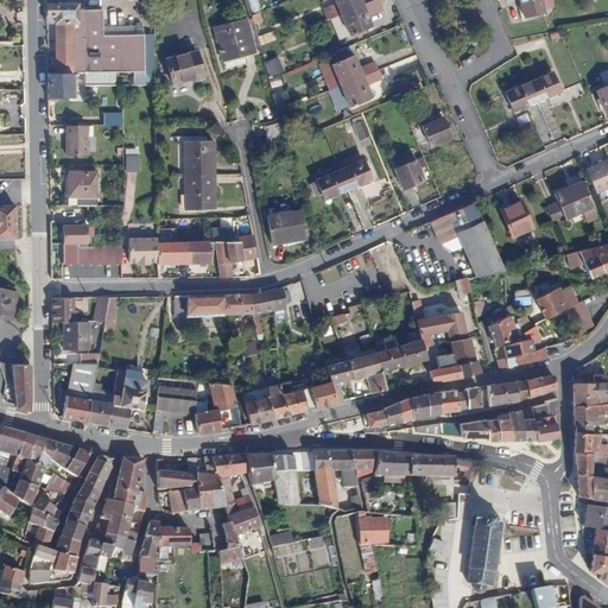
[(333,0),(340,14),(362,5),(360,0),(333,0)]
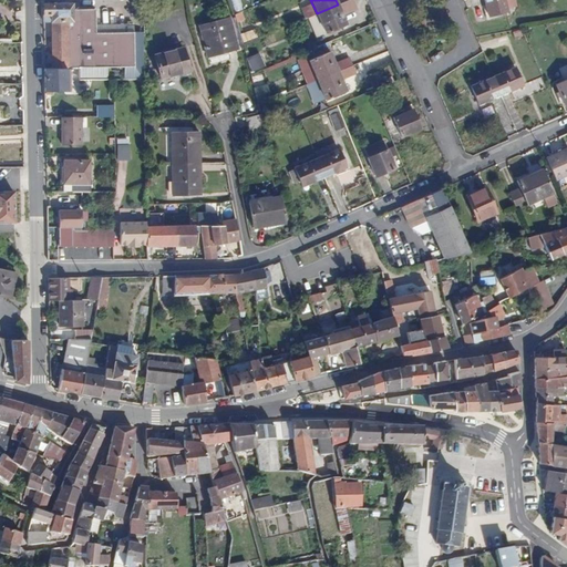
[(504,0),(484,0),(487,11),(492,10),(493,14),(507,11),(504,0)]
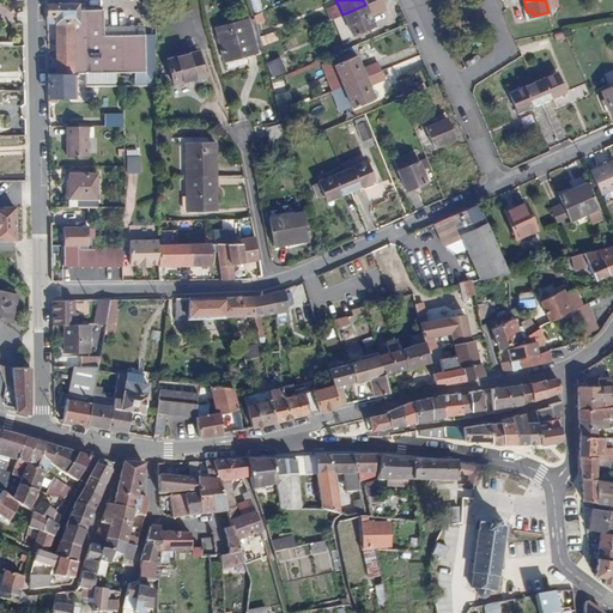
[(50,4),(46,4),(47,23),(55,24),(55,74),(72,74),(77,74),(85,74),(85,85),(107,85),(107,77),(93,77),(93,73),(146,72),(145,50),(145,36),(145,35),(109,35),(109,19),(103,19),(102,10),(77,10),(78,4),(70,4),(50,4)]
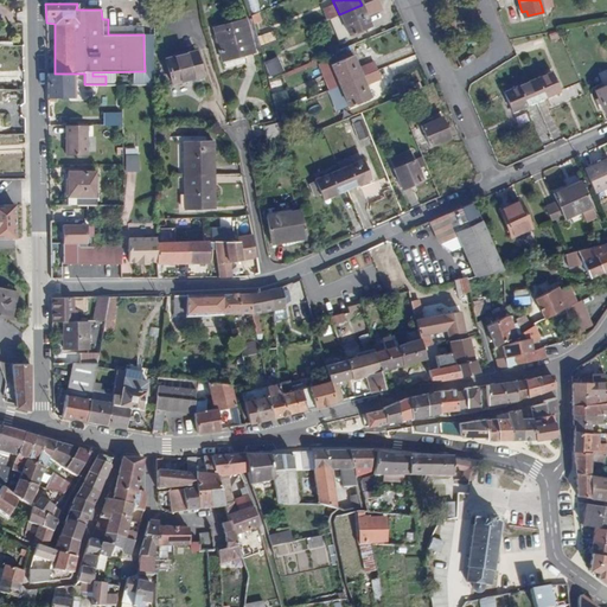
[(256,4),(248,6),(251,16),(257,13),(260,12),(256,4)]
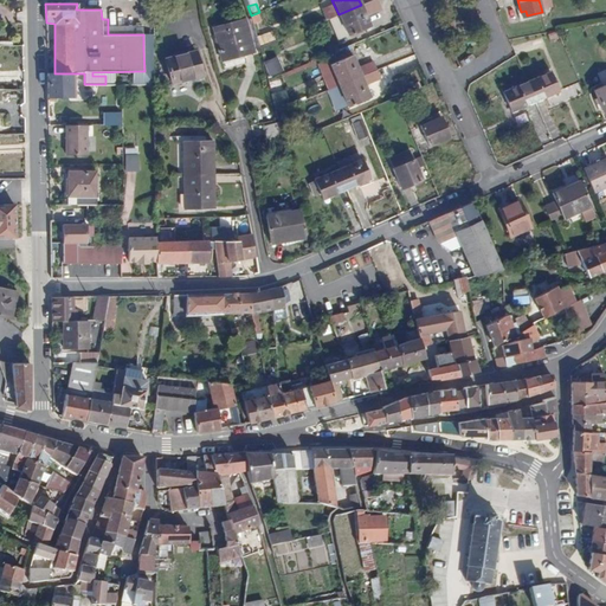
[(369,26),(361,5),(339,14),(329,18),(337,38),(348,33),(348,34),(369,26)]
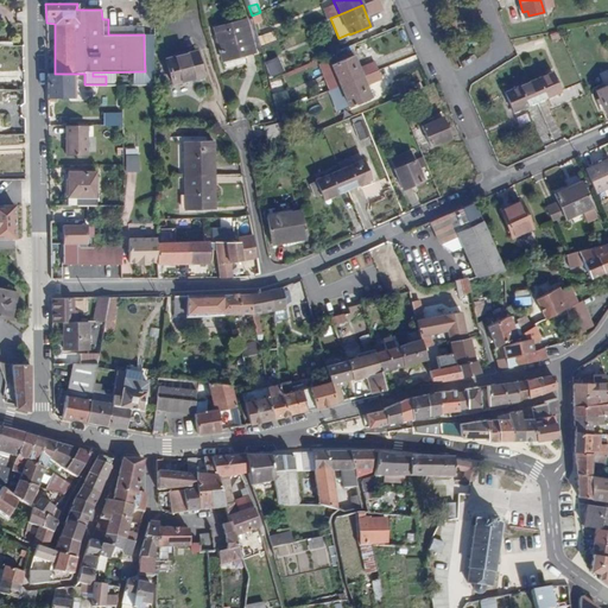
[(246,19),(214,27),(223,59),(254,52),(246,19)]
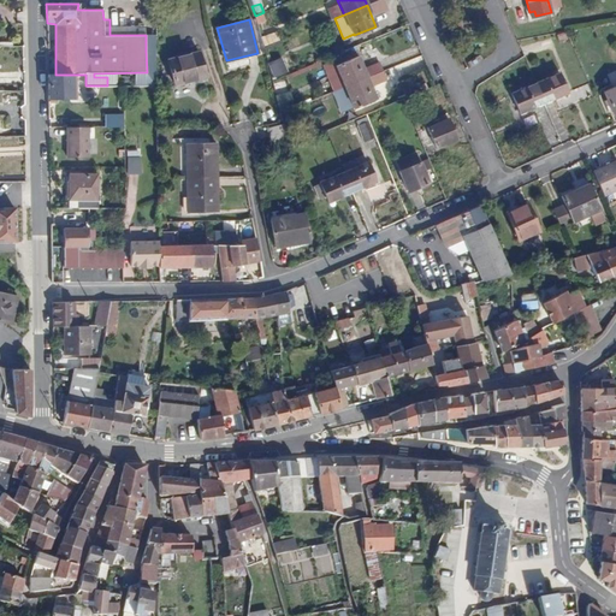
[(265,46),(282,41),(278,31),(262,36),(265,46)]
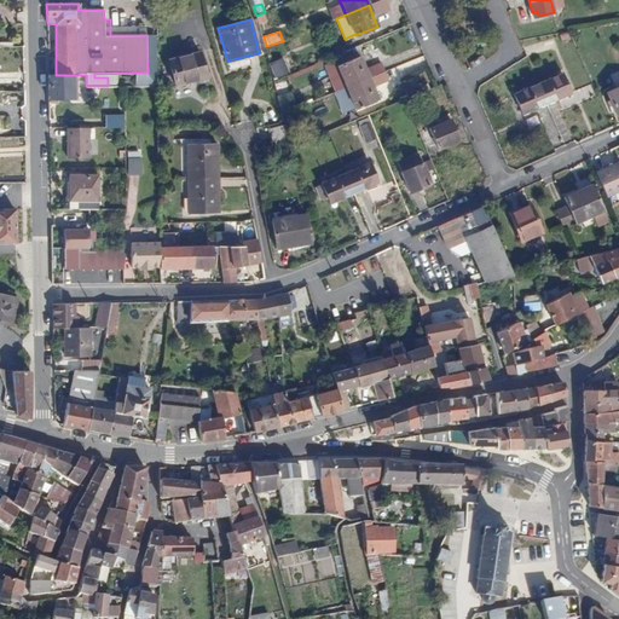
[(157,51),(156,36),(146,36),(146,51),(157,51)]
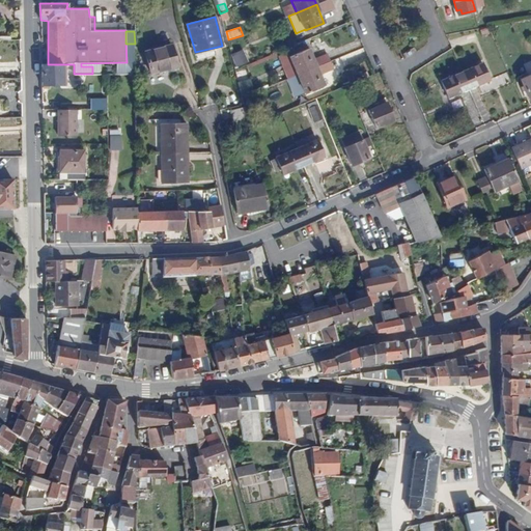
[(171,45),(145,52),(150,73),(177,66),(171,45)]
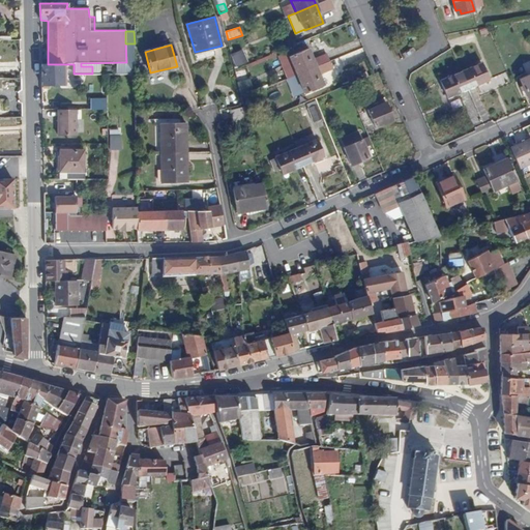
[(297,75),(316,66),(307,48),(289,56),(297,75)]
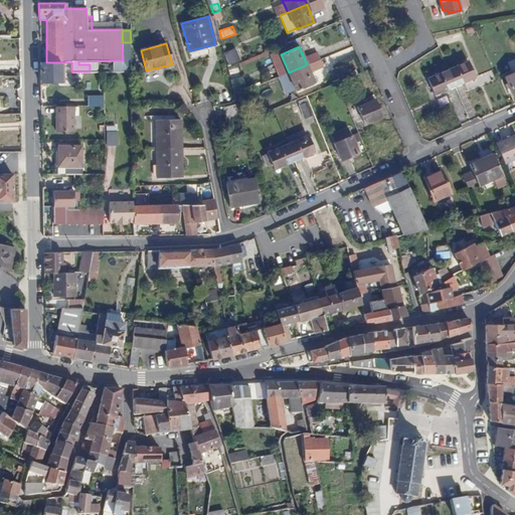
[(237,48),(225,52),(230,65),(242,61),(237,48)]
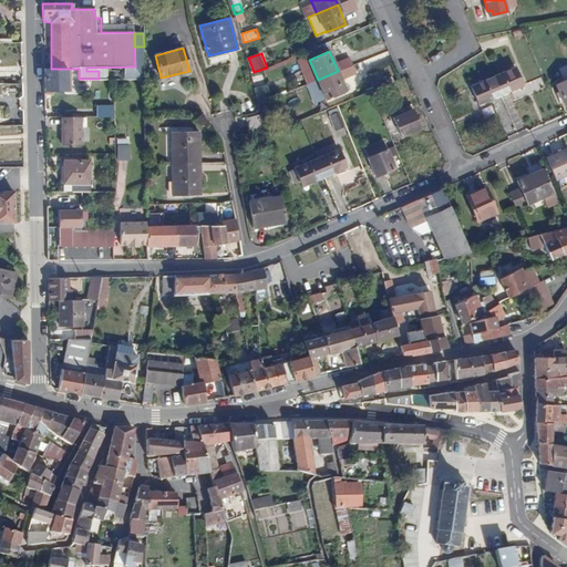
[(353,65),(338,71),(318,80),(326,100),(346,91),(343,84),(341,80),(357,74),(353,65)]
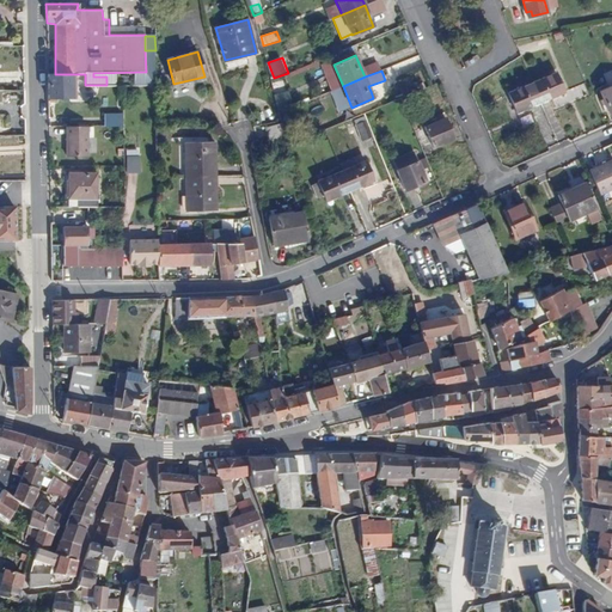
[(532,83),(540,103),(560,95),(557,90),(562,87),(556,72),(532,83)]
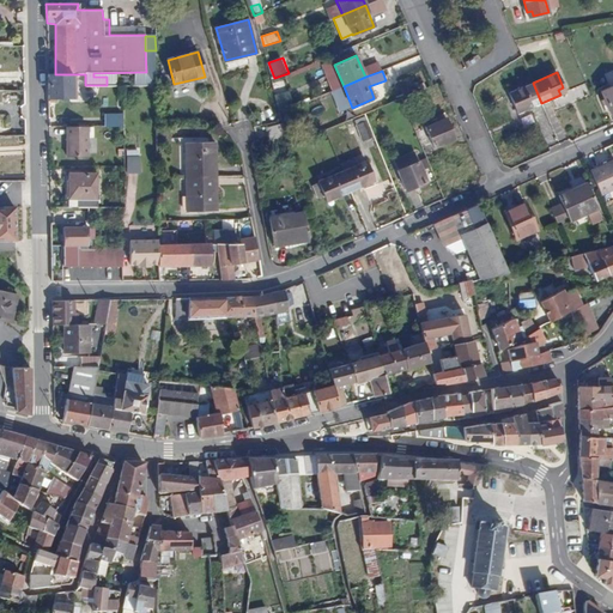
[(48,74),(48,98),(72,98),(72,74),(55,74),(48,74)]
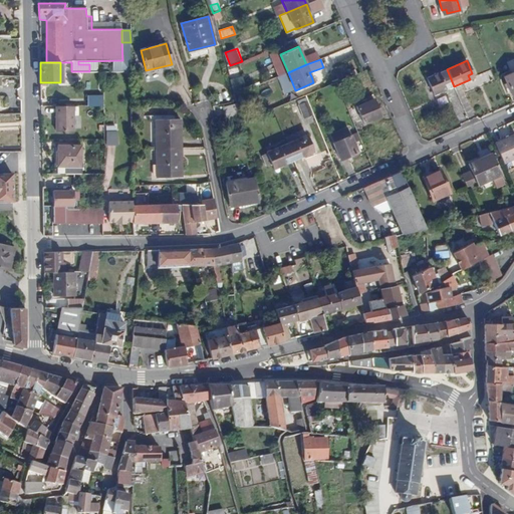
[(434,94),(454,86),(447,69),(427,77),(434,94)]
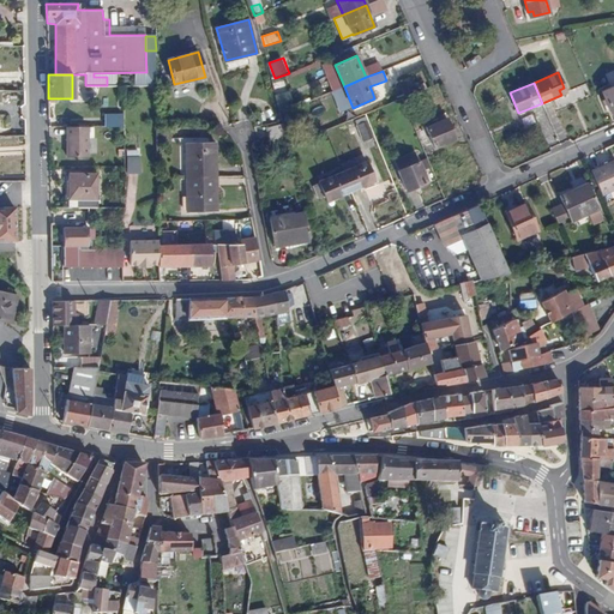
[(613,85),(602,91),(612,114),(613,113),(613,85)]
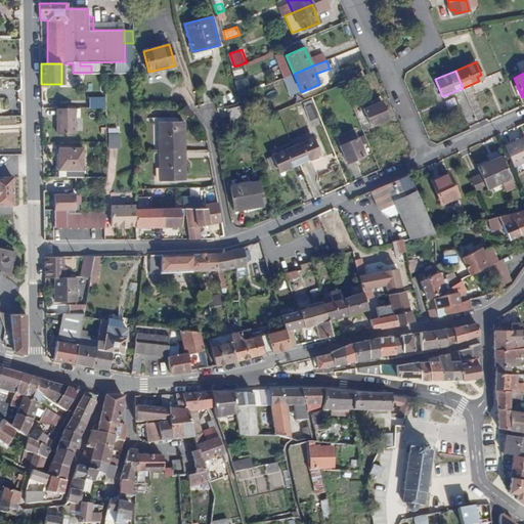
[(243,80),(235,82),(238,95),(247,93),(243,80)]
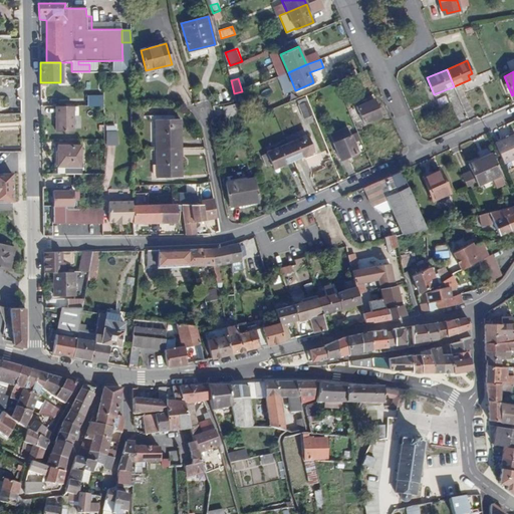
[(88,106),(103,106),(102,96),(88,96),(88,106)]
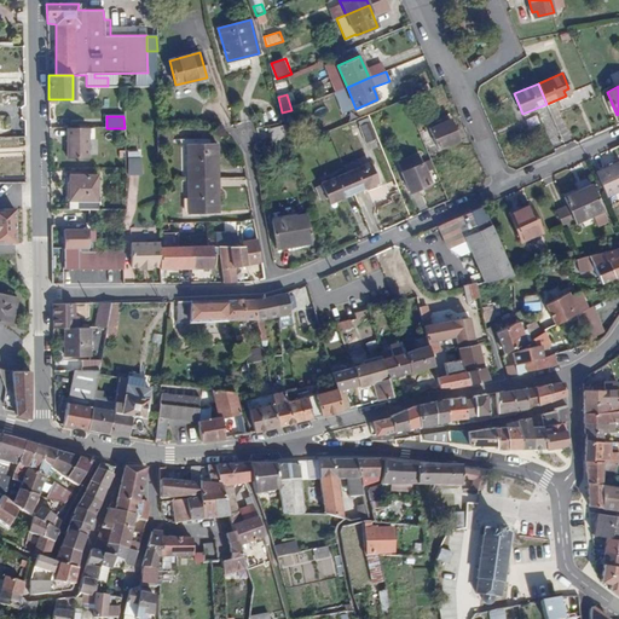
[(450,120),(429,127),(439,150),(458,139),(450,120)]
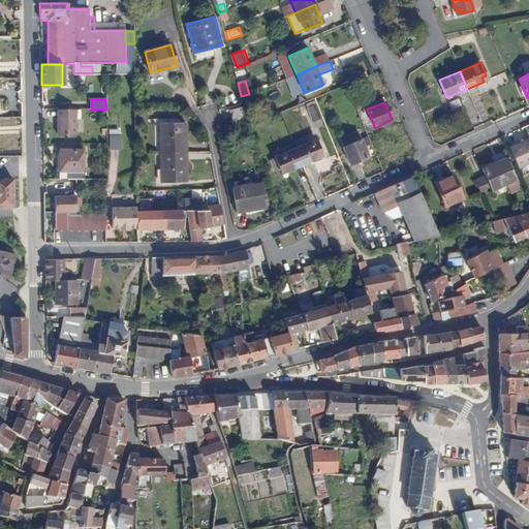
[(309,106),(311,121),(320,120),(318,104),(309,106)]
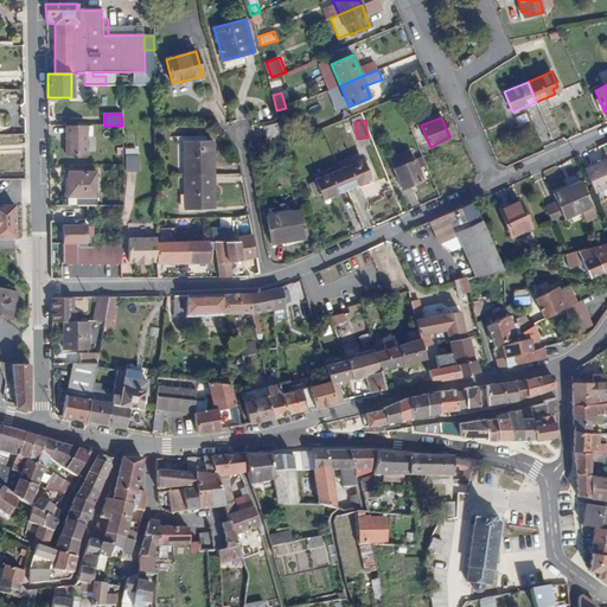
[(267,142),(285,139),(280,122),(263,126),(267,142)]
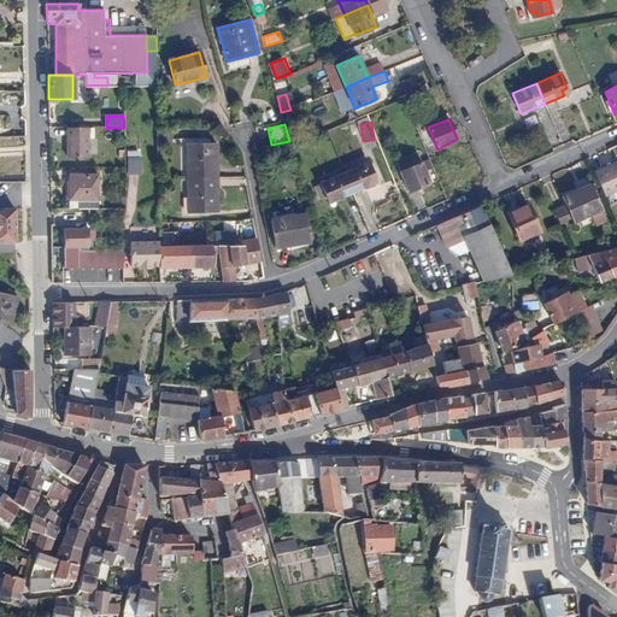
[(88,127),(68,127),(68,158),(88,157),(88,127)]
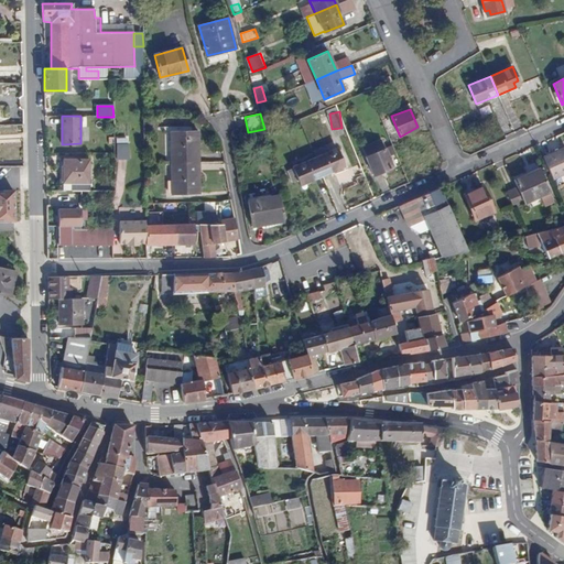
[(170,132),(171,163),(198,162),(198,131),(170,132)]
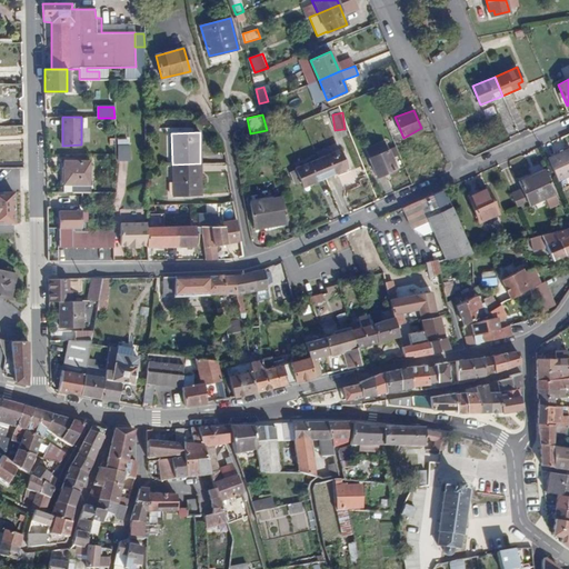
[(386,141),(366,150),(377,178),(397,169),(386,141)]
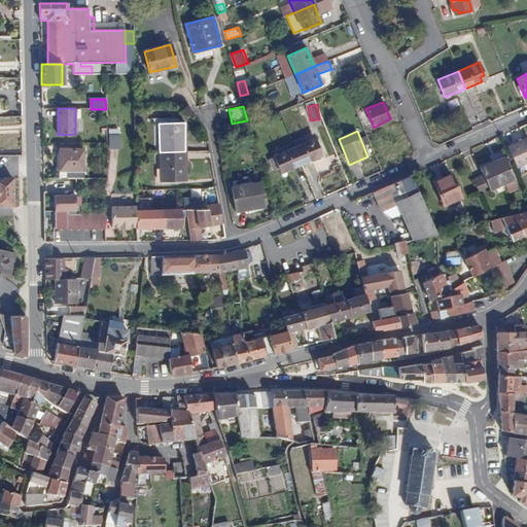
[(120,135),(109,135),(110,149),(120,149),(120,135)]
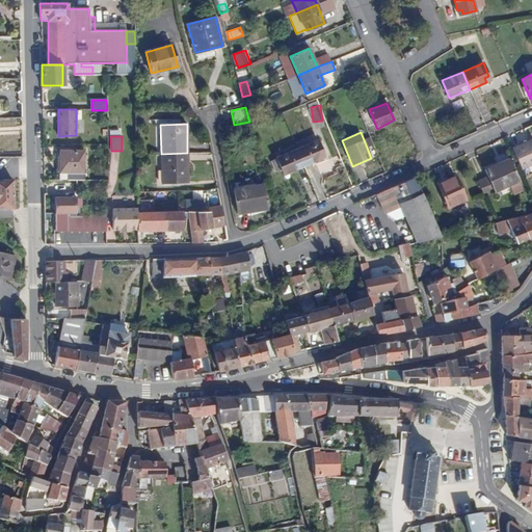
[(531,138),(512,148),(522,168),(531,163),(531,138)]
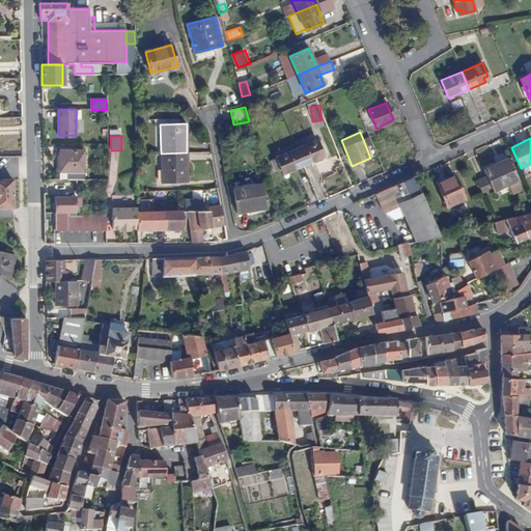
[(297,148),(304,165),(320,158),(319,155),(323,152),(317,140),(297,148)]
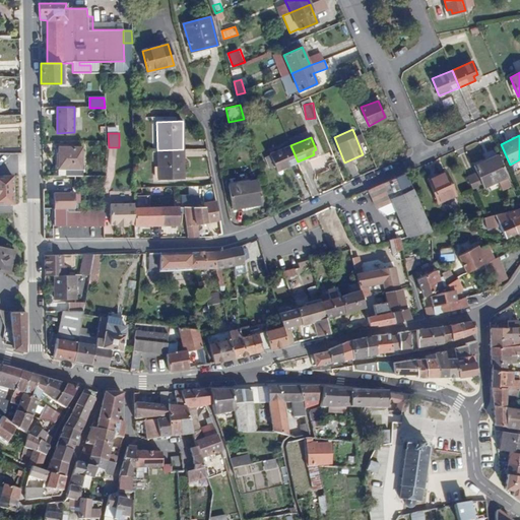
[(281,169),(298,161),(290,145),(270,153),(270,154),(275,167),(279,165),(281,169)]
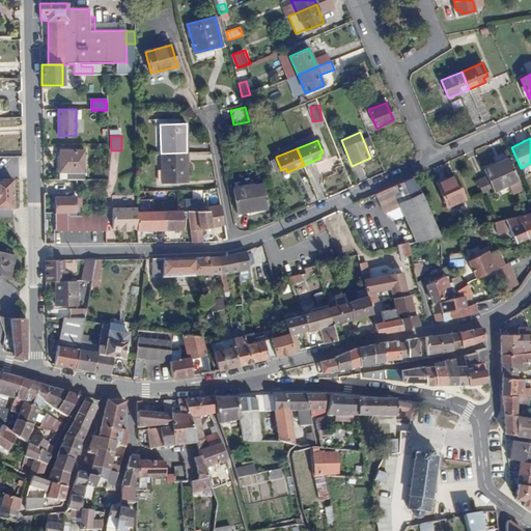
[(66,171),(66,179),(84,179),(84,149),(59,149),(59,171),(66,171)]
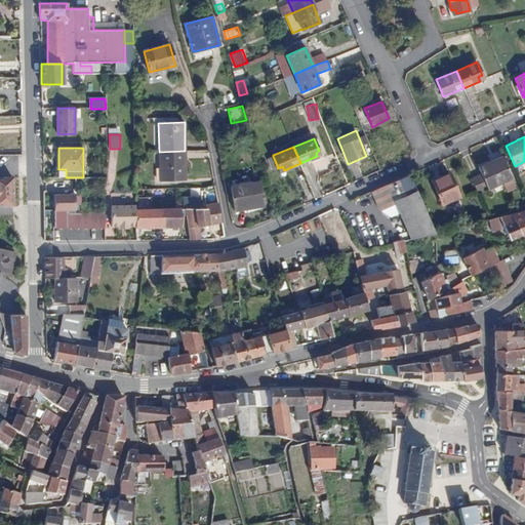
[(185,151),(159,152),(160,180),(186,179),(185,151)]
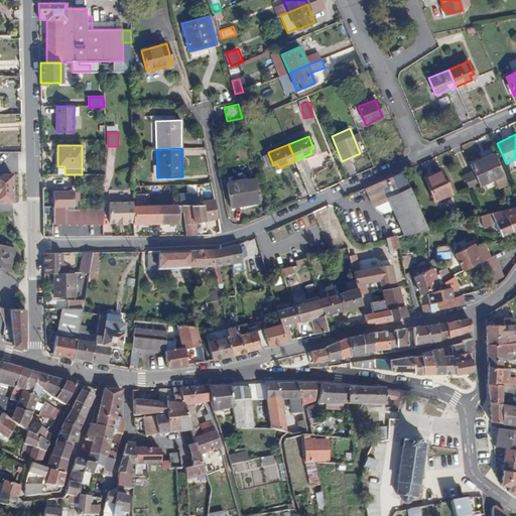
[(268,167),(273,165),(268,153),(263,156),(268,167)]
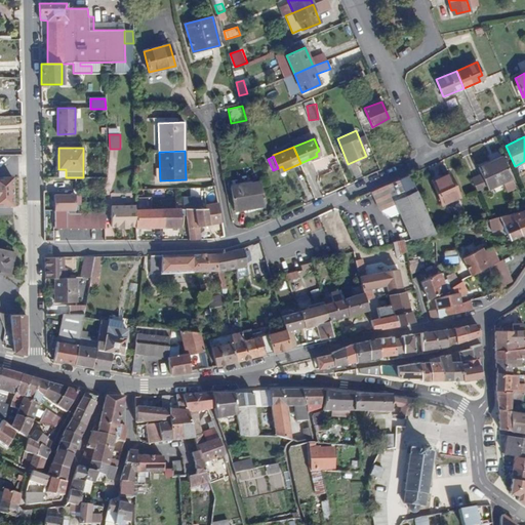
[(481,174),(472,178),(478,192),(487,188),(488,189),(512,178),(502,158),(491,164),(489,162),(479,167),(481,174)]
